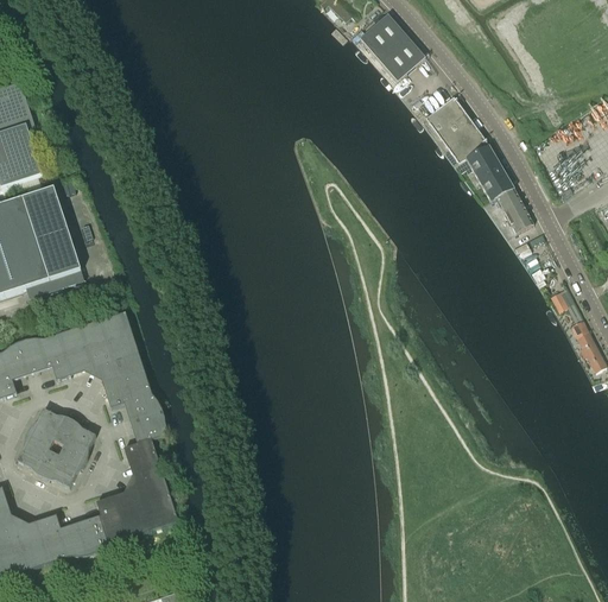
[(321,0),(320,1),(324,5),(328,1),(344,18),(350,13),(337,0),(321,0)]
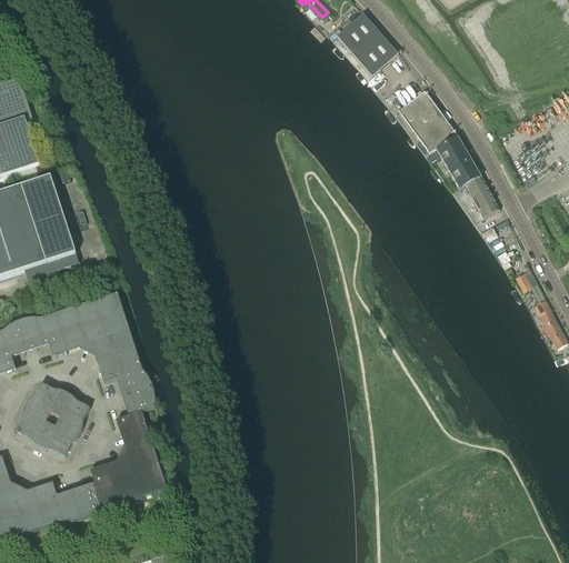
[(398,51),(363,11),(337,34),(372,74),(398,51)]
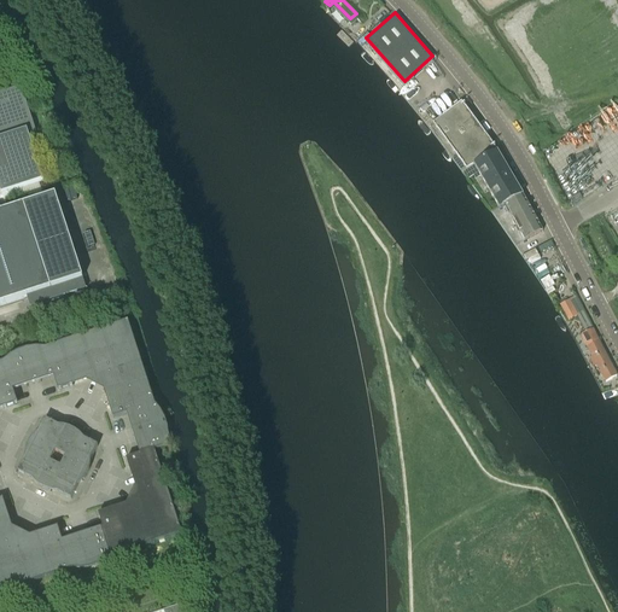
[(22,89),(0,97),(0,186),(1,190),(44,175),(28,128),(33,126),(22,89)]
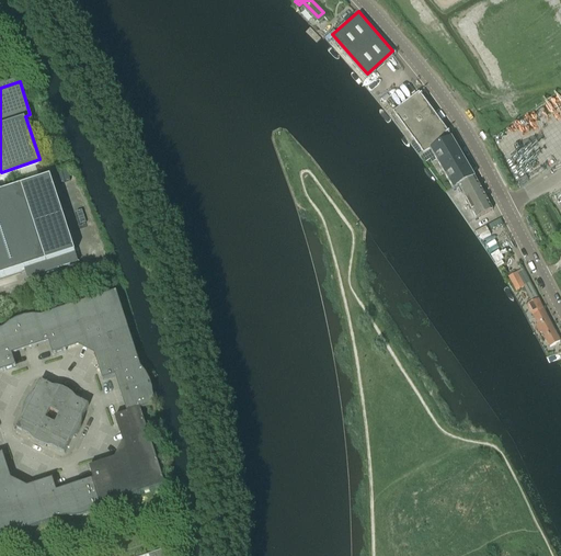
[(451,132),(419,88),(401,101),(392,108),(423,149),(430,146),(451,132)]
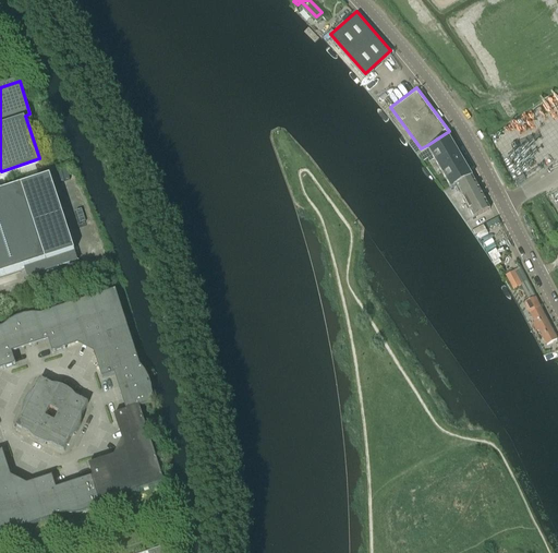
[(472,171),(449,131),(427,145),(450,183),(456,180),(473,213),(489,204),(472,171)]
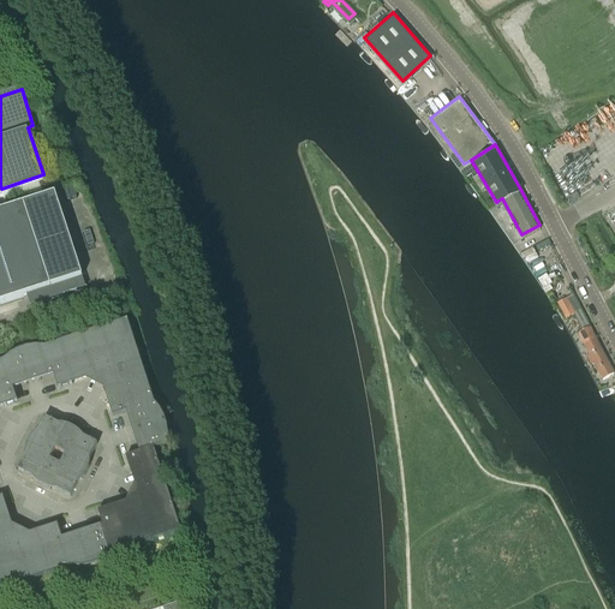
[(55,189),(0,206),(0,298),(29,288),(33,299),(85,282),(55,189)]
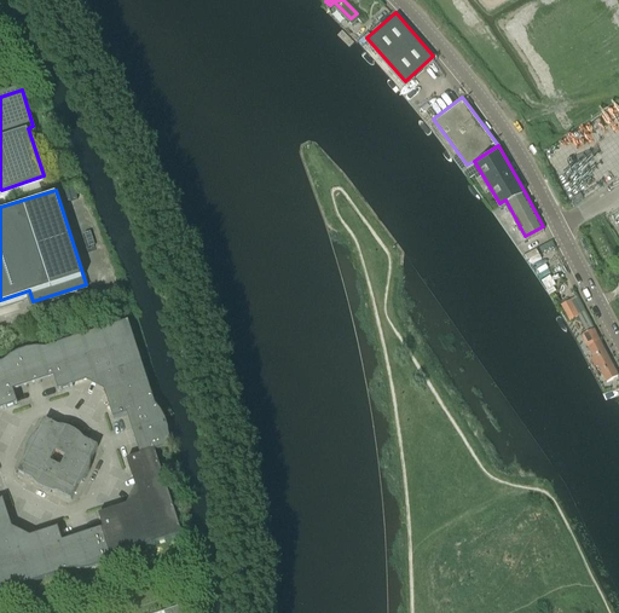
[(578,311),(570,295),(561,300),(570,314),(578,311)]
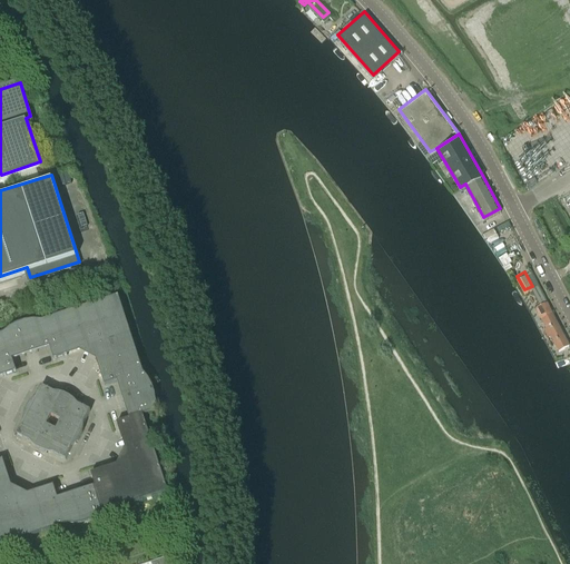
[(118,292),(41,316),(33,316),(25,317),(21,318),(31,348),(49,343),(52,353),(53,355),(56,354),(67,350),(66,346),(90,337),(97,340),(105,366),(99,367),(104,381),(117,376),(123,395),(154,385),(151,382),(148,374),(143,368),(118,292)]
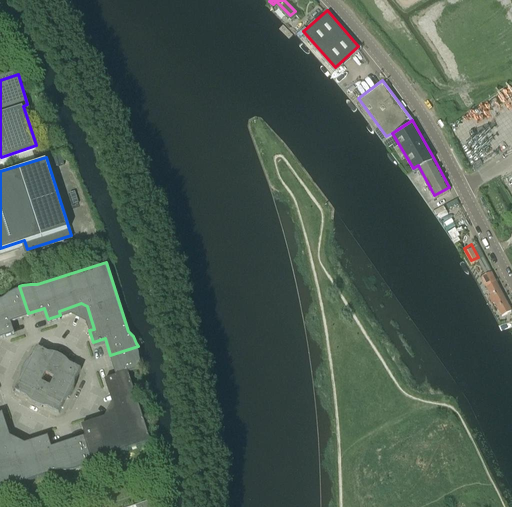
[(511,307),(490,268),(481,273),(501,312),(511,307)]
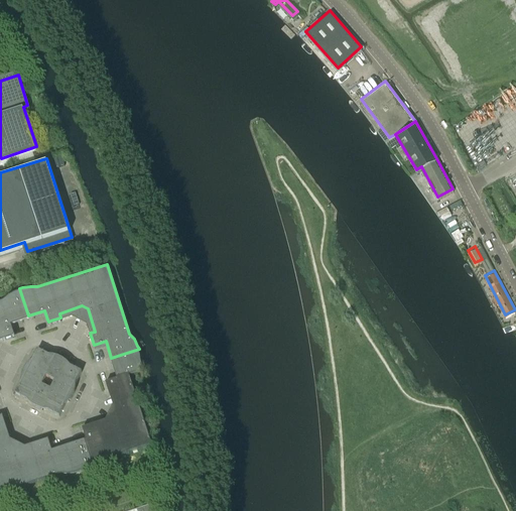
[(9,292),(3,297),(0,298),(0,332),(1,332),(2,337),(14,333),(11,322),(28,315),(19,288),(15,289),(9,292)]
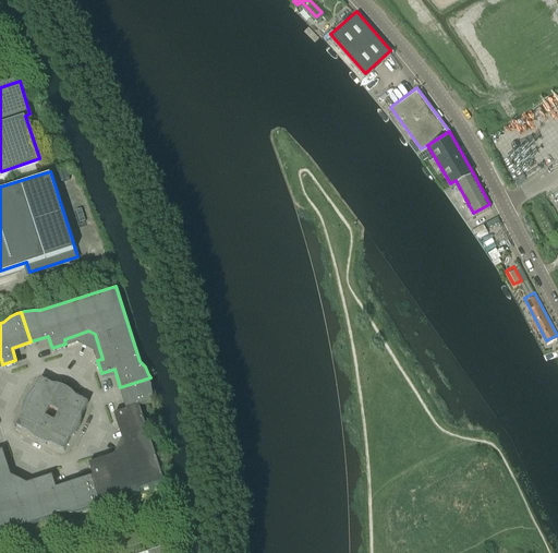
[(23,409),(16,421),(28,428),(32,432),(34,433),(36,435),(44,439),(46,439),(51,440),(64,445),(70,433),(74,430),(75,428),(77,425),(80,421),(81,418),(82,416),(82,410),(88,398),(76,392),(70,386),(68,384),(63,382),(60,381),(58,381),(52,380),(40,374),(34,386),(31,389),(28,392),(27,394),(24,398),(24,401),(23,404),(23,409)]
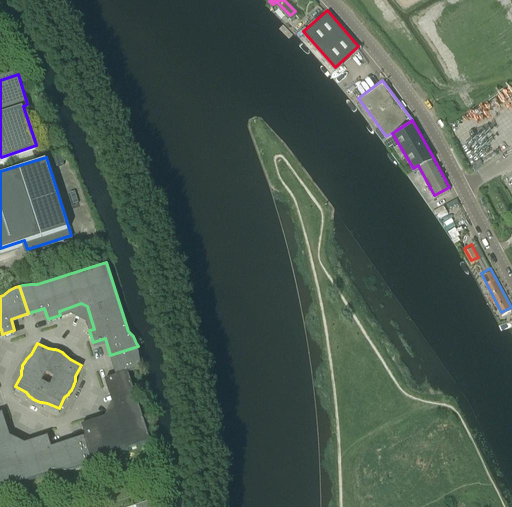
[(150,437),(128,369),(139,365),(140,357),(139,350),(138,346),(110,355),(116,372),(107,375),(104,376),(108,388),(113,386),(120,409),(117,414),(95,422),(93,417),(81,421),(82,424),(85,432),(68,438),(77,465),(81,464),(87,461),(93,456),(150,437)]
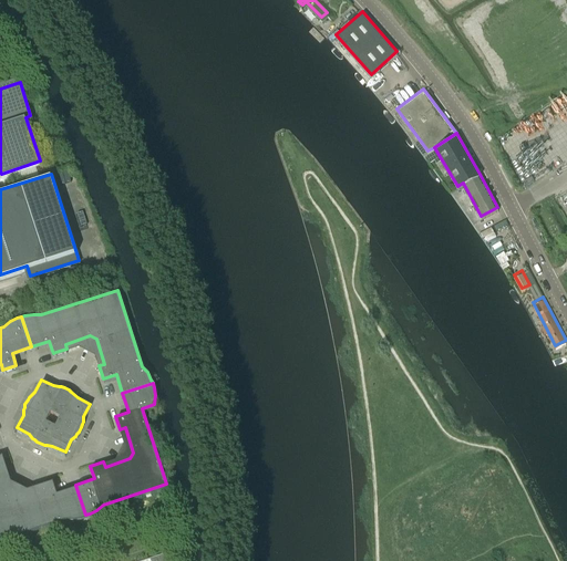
[(53,478),(50,479),(40,482),(41,487),(17,496),(10,492),(2,467),(7,466),(2,453),(0,453),(0,538),(65,517),(73,517),(82,516),(85,515),(75,485),(57,490),(53,478)]
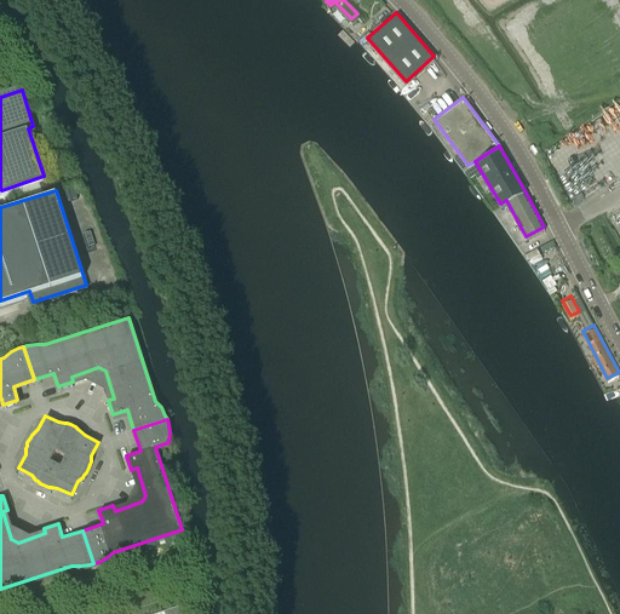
All buildings are outlined.
